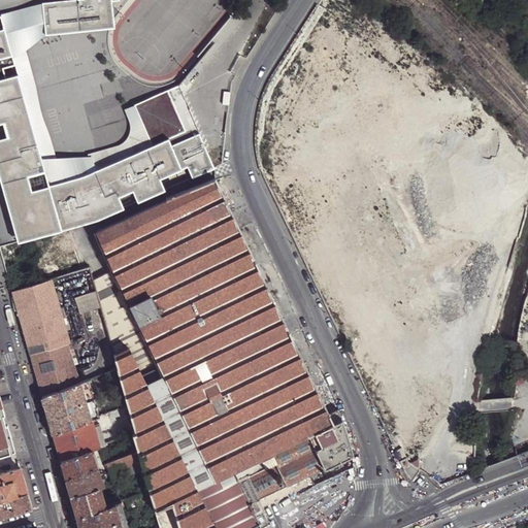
[(110,0),(65,0),(41,2),(44,33),(113,27),(110,0)]
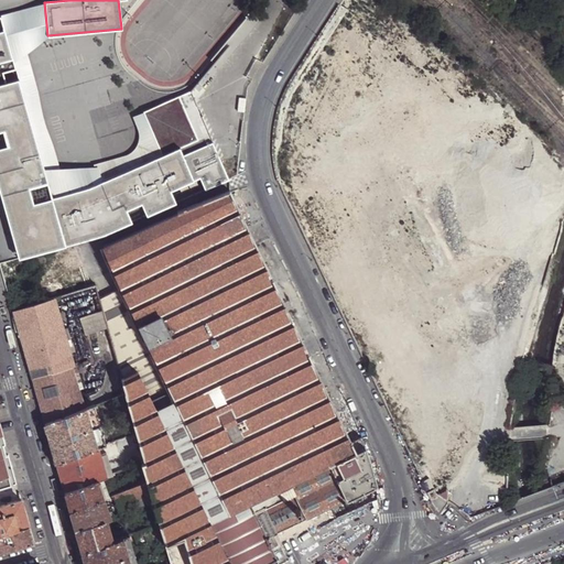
[(47,35),(44,2),(0,14),(0,17),(14,67),(18,79),(46,182),(51,198),(87,187),(162,155),(144,111),(134,116),(139,130),(139,141),(136,153),(94,172),(72,173),(60,169),(52,159),(25,61),(24,52),(32,42),(47,35)]
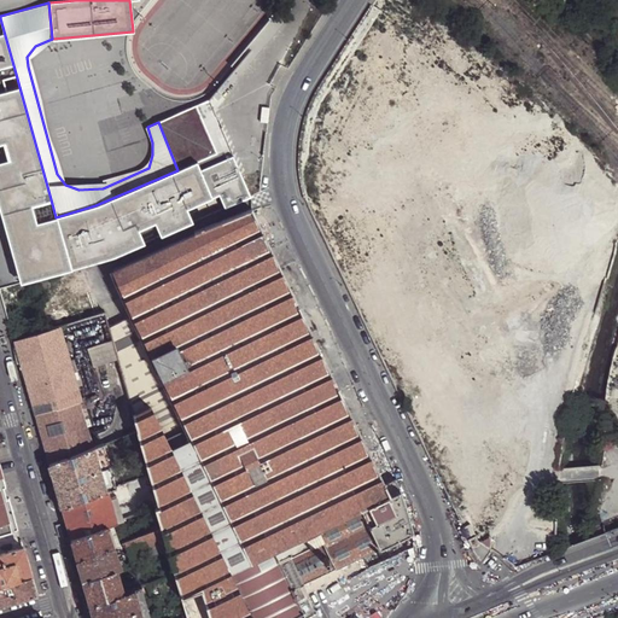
[(0,18),(0,92),(6,92),(3,79),(16,74),(0,18)]
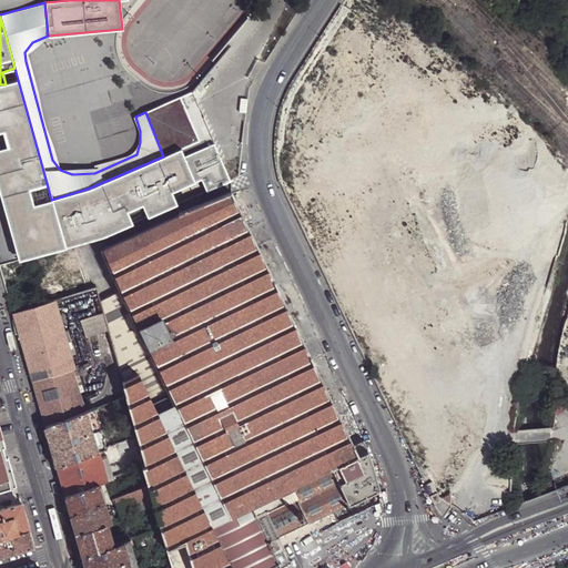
[(6,84),(0,84),(0,131),(6,130),(10,146),(0,149),(0,190),(20,259),(63,246),(51,200),(33,205),(29,189),(47,183),(18,80),(6,84)]
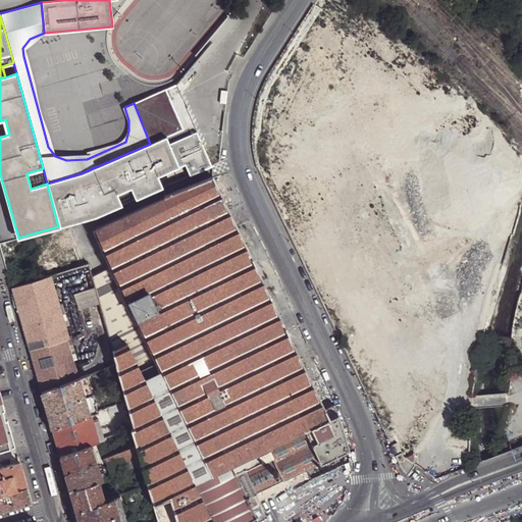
[(134,103),(150,144),(166,138),(165,137),(183,129),(165,90),(134,103)]
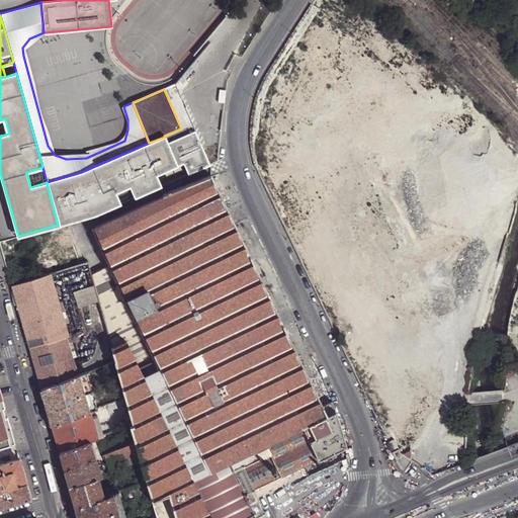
[(80,172),(47,182),(58,225),(94,214),(120,203),(116,192),(130,186),(135,197),(161,185),(156,173),(184,163),(188,174),(208,165),(195,132),(168,144),(165,137),(149,143),(80,172)]
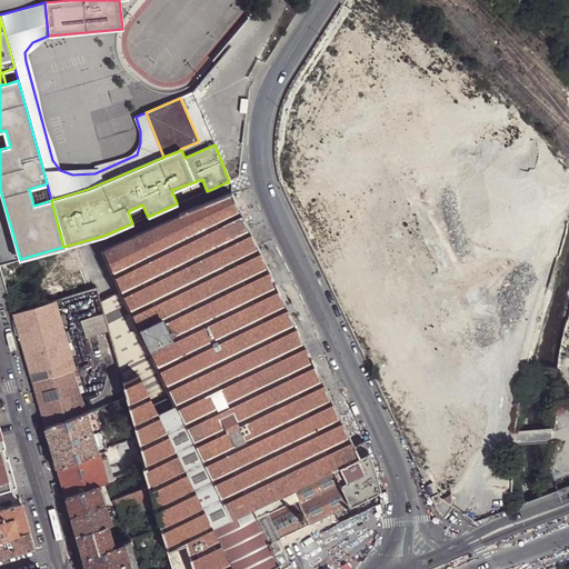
[(355,448),(355,447),(232,192),(216,199),(183,212),(183,213),(105,248),(119,282),(122,289),(173,396),(231,517),(252,507),(291,488),(332,468),(329,460),(355,448)]
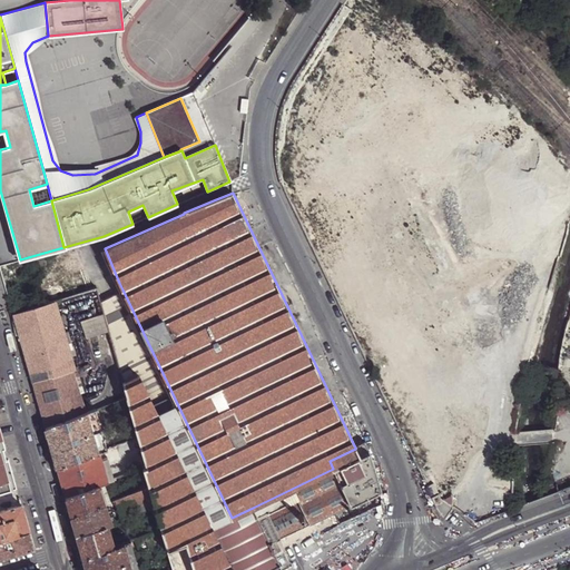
[(119,283),(98,293),(100,301),(114,294),(121,291),(123,290),(119,283)]
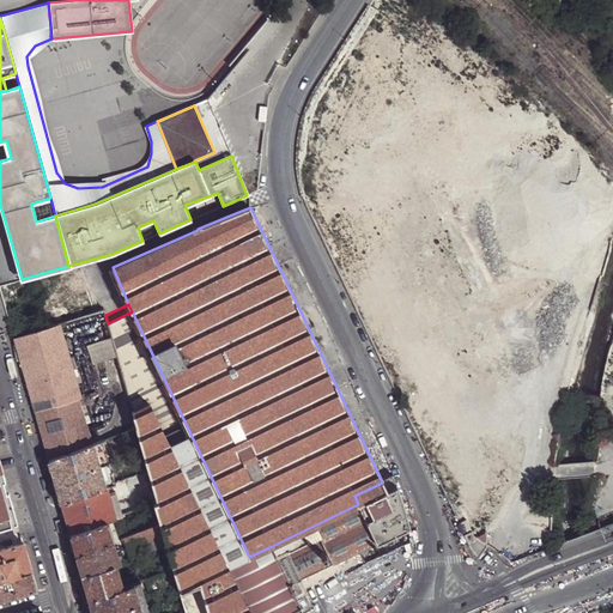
[(98,321),(105,320),(103,311),(65,319),(67,335),(101,329),(98,321)]
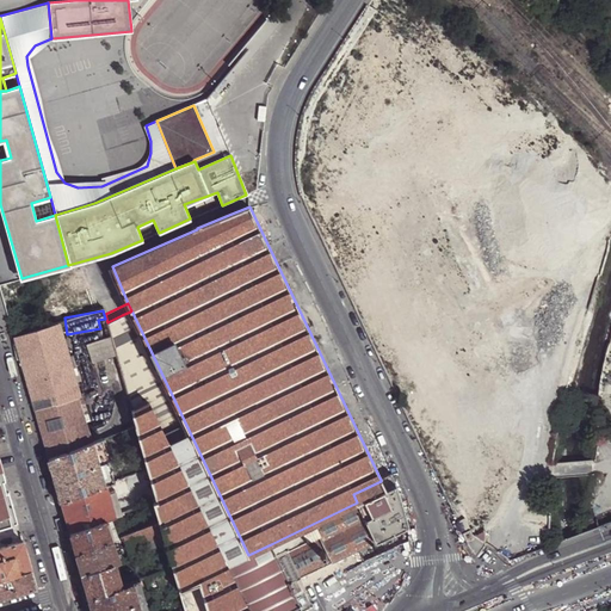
[(130,312),(122,315),(177,430),(186,425),(131,310),(130,312)]
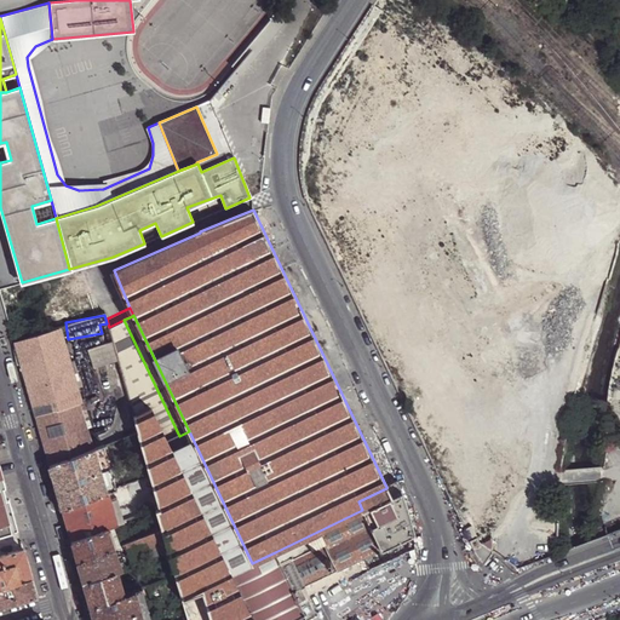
[(56,401),(57,409),(79,403),(81,402),(76,386),(69,362),(67,351),(64,344),(59,328),(38,336),(15,342),(27,386),(33,408),(56,401)]
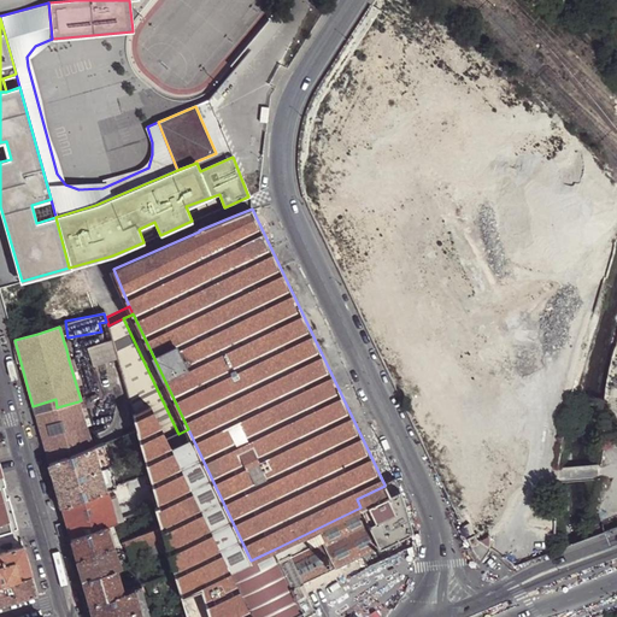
[(112,327),(109,328),(115,347),(121,345),(112,327)]
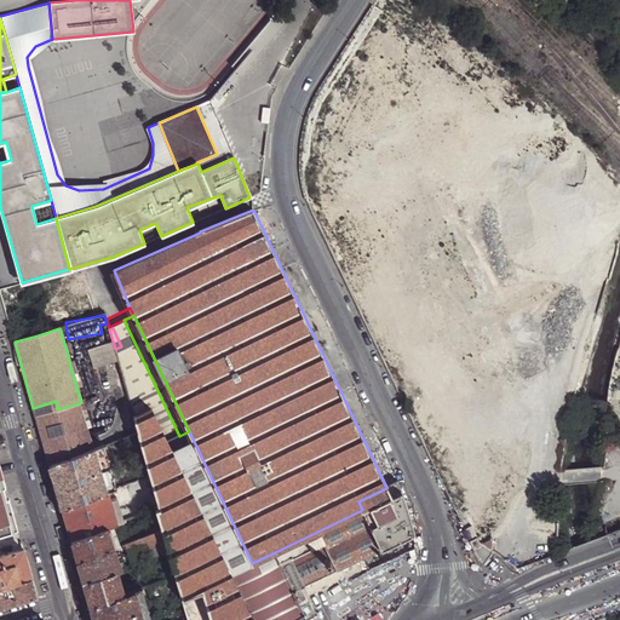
[(121,346),(115,349),(121,372),(131,367),(121,346)]
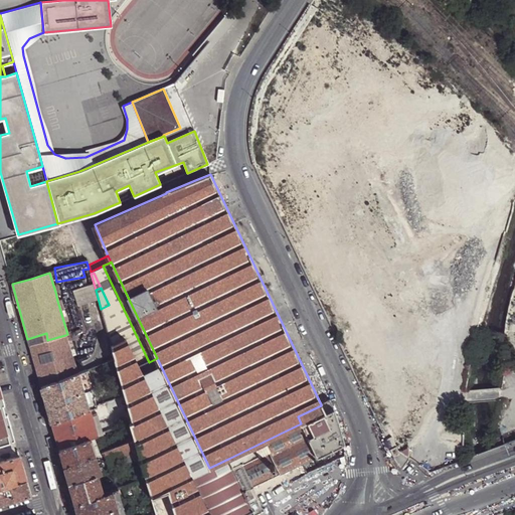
[(57,301),(63,321),(68,320),(61,299),(57,301)]
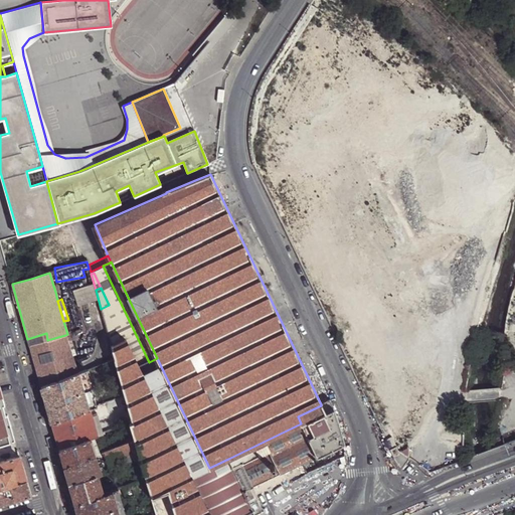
[(109,305),(101,309),(112,345),(125,339),(109,305)]
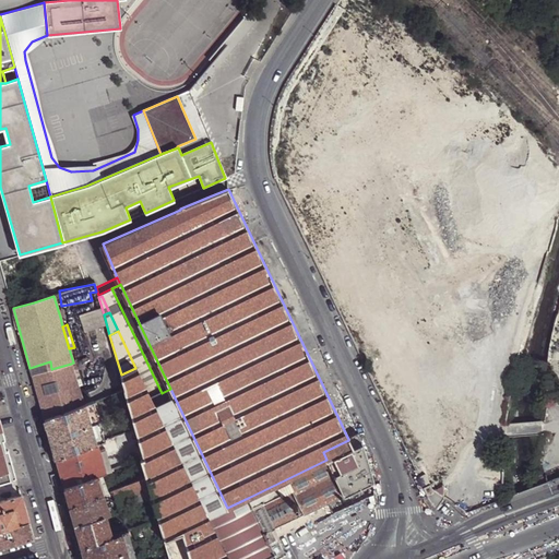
[(30,368),(32,376),(51,369),(50,361),(30,368)]
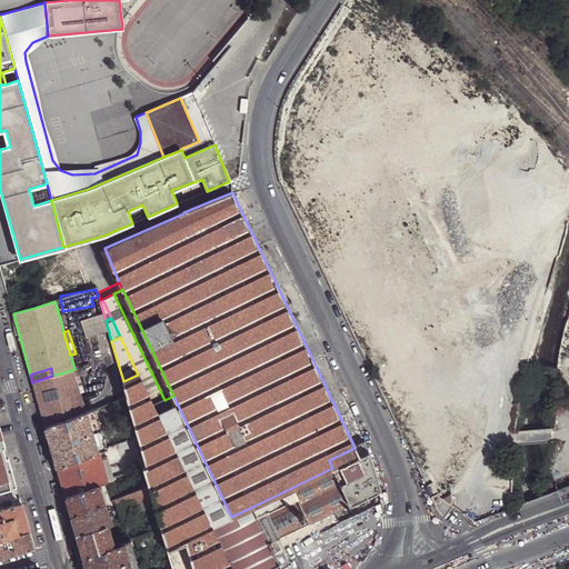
[(75,369),(72,370),(79,392),(85,390),(77,368),(75,369)]
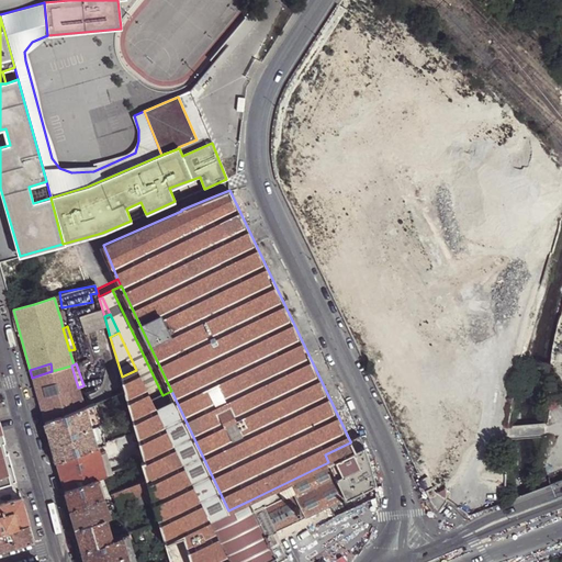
[(52,371),(32,378),(38,401),(45,423),(85,407),(78,388),(71,366),(52,371)]
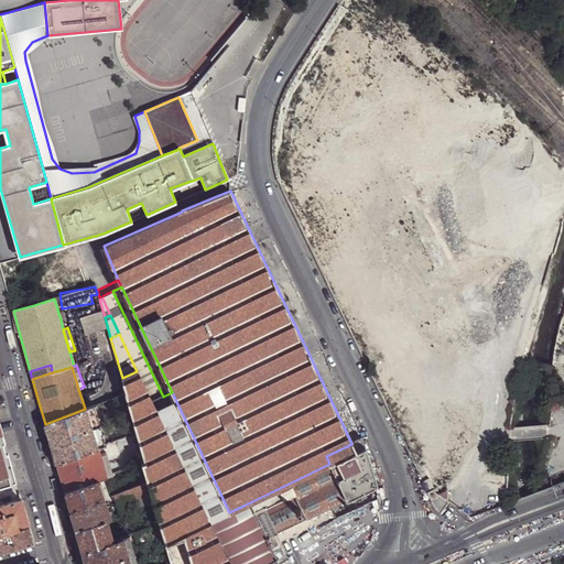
[(137,371),(122,378),(126,393),(137,433),(145,463),(142,464),(148,483),(153,501),(156,514),(160,522),(164,537),(165,544),(184,539),(192,563),(229,563),(226,556),(209,522),(152,402),(142,381),(137,371)]
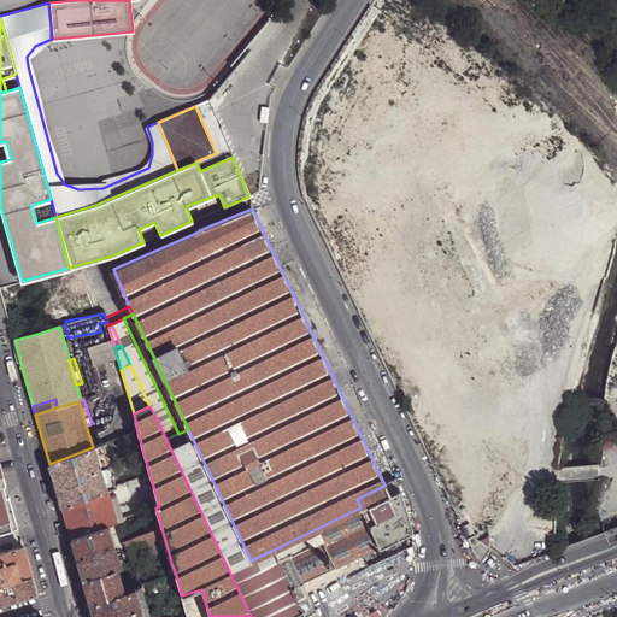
[(163,413),(156,417),(166,440),(174,436),(163,413)]
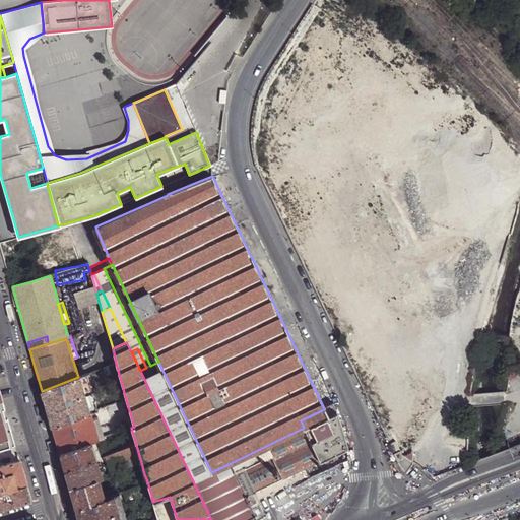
[(158,362),(150,366),(146,368),(140,371),(193,481),(211,472),(158,362)]
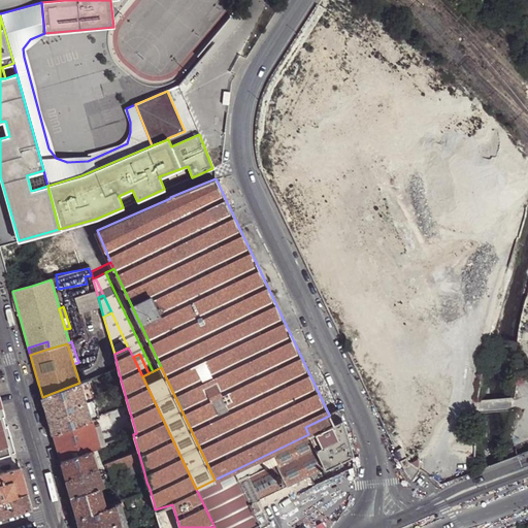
[(99,417),(89,380),(85,381),(80,383),(92,420),(99,417)]
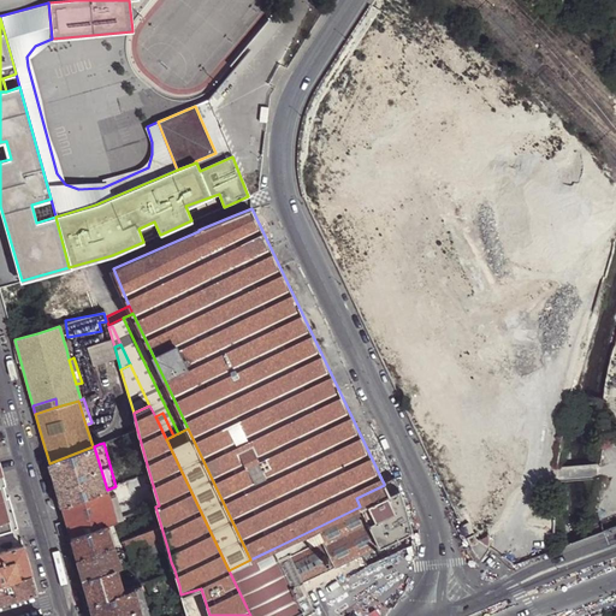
[(93,446),(49,463),(57,486),(61,507),(107,490),(94,446),(93,446)]
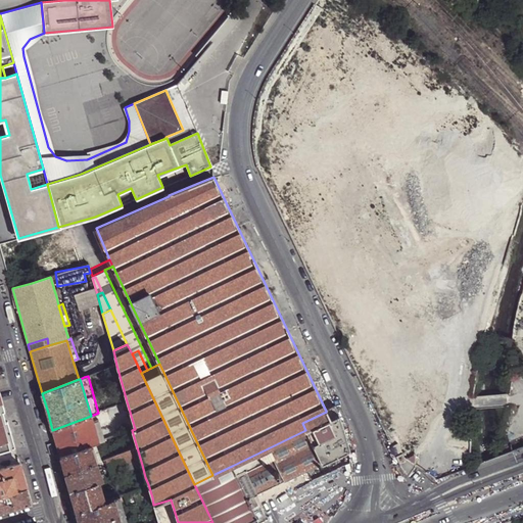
[(0,450),(15,446),(12,437),(8,421),(4,409),(1,396),(0,392),(0,450)]
